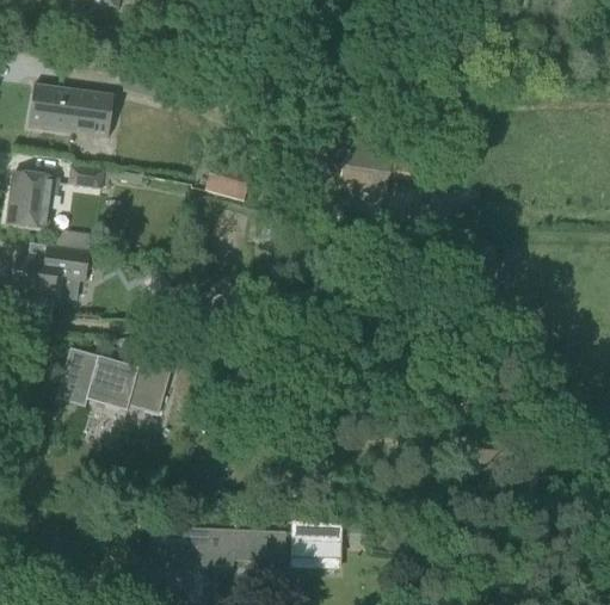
[(160,97),(165,79),(128,69),(123,87),(160,97)]
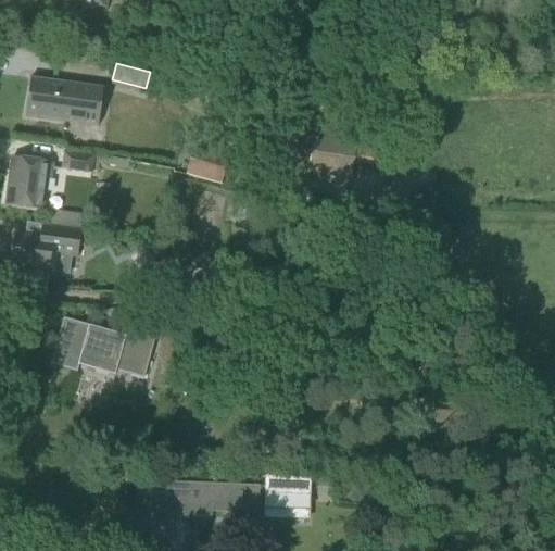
[(99,122),(103,84),(30,74),(25,112),(99,122)]
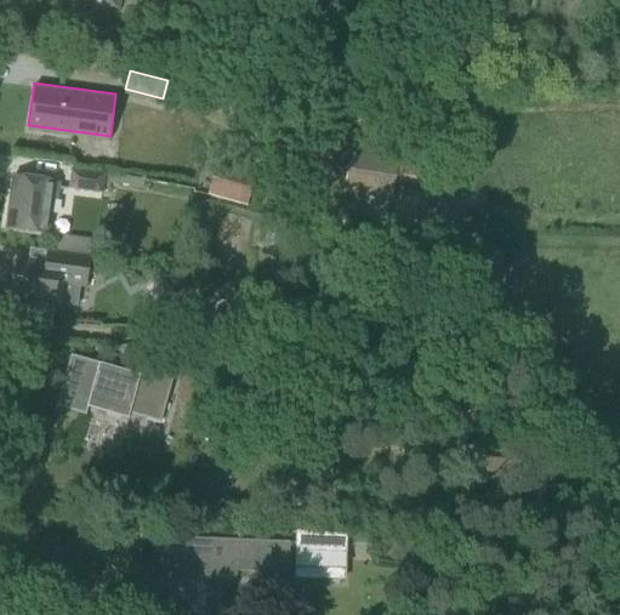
[(232,98),(229,104),(240,109),(243,102),(232,98)]
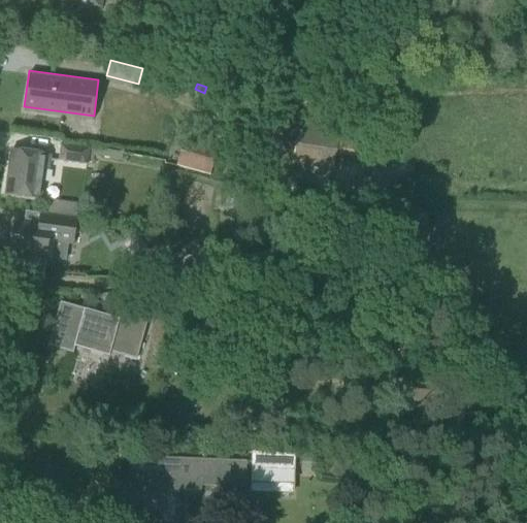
[(294,150),(298,128),(298,126),(267,121),(263,144),(294,150)]
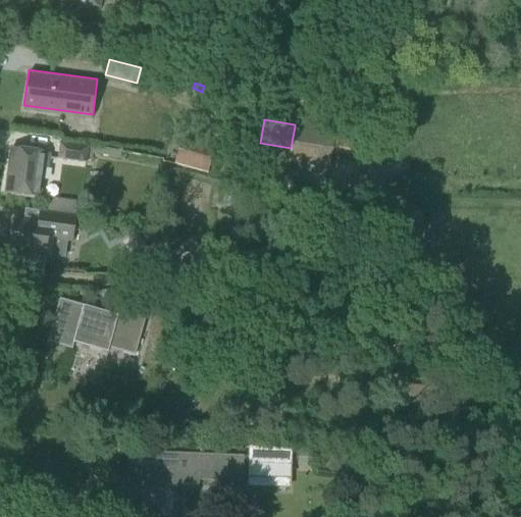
[(58,152),(87,156),(89,142),(60,137),(58,152)]
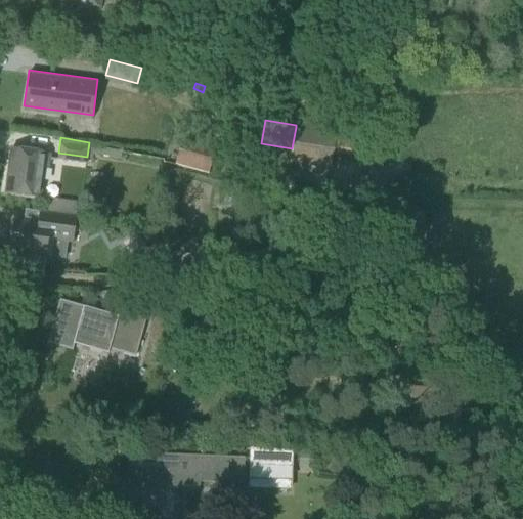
[(181,143),(176,159),(213,171),(218,156),(181,143)]
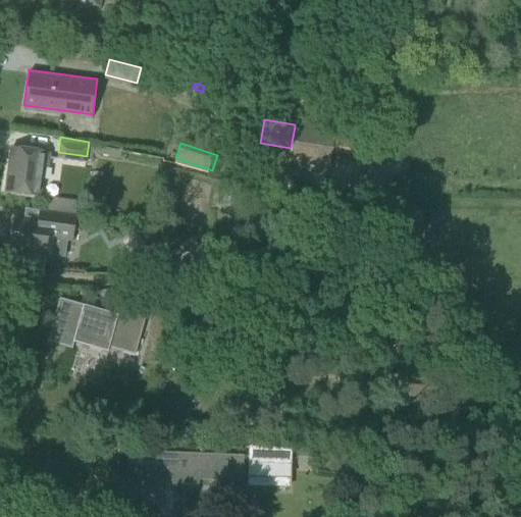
[(5,190),(40,195),(44,164),(49,165),(51,150),(11,144),(5,190)]
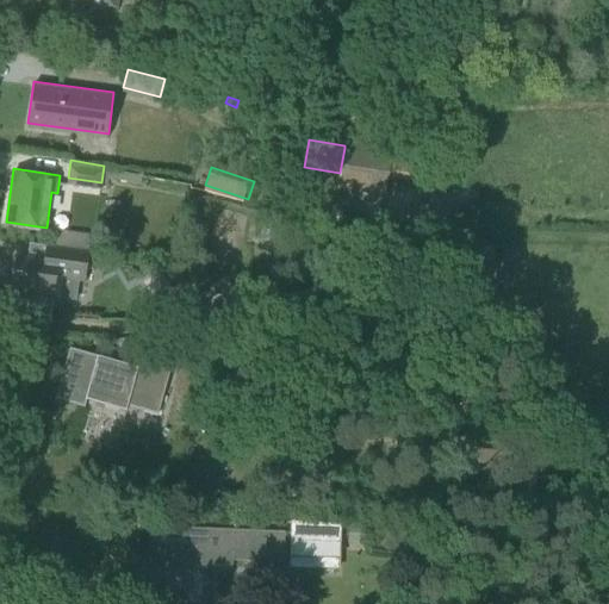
[(286,242),(289,224),(275,223),(274,241),(286,242)]
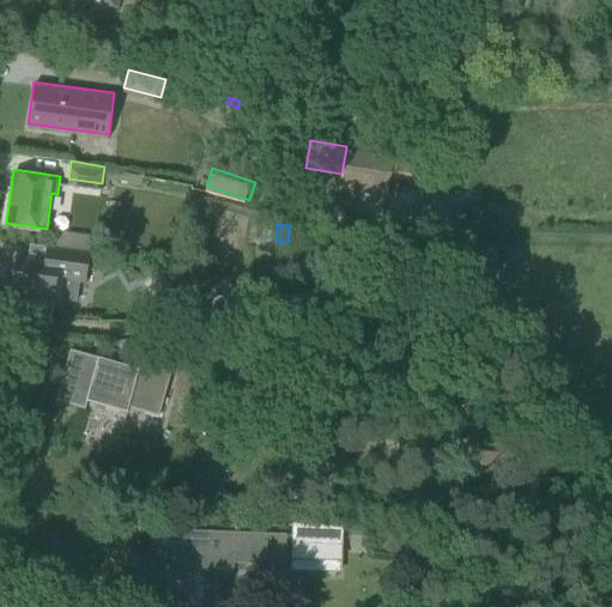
[(28,299),(26,310),(50,314),(54,297),(56,277),(67,278),(68,273),(79,274),(80,265),(83,250),(83,248),(52,244),(49,260),(16,255),(11,291),(12,291),(13,297),(28,299)]
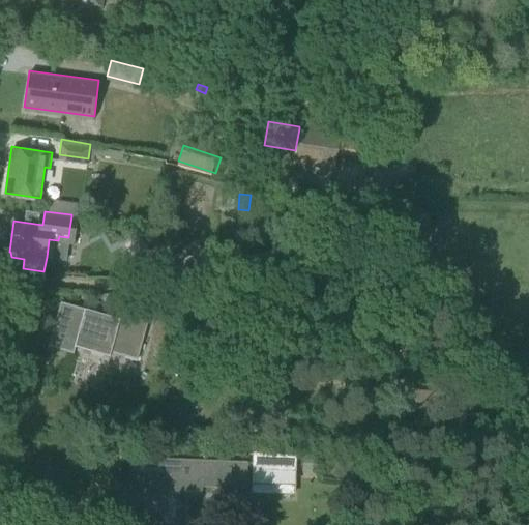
[(71,216),(69,229),(79,230),(81,216),(71,214),(71,216)]
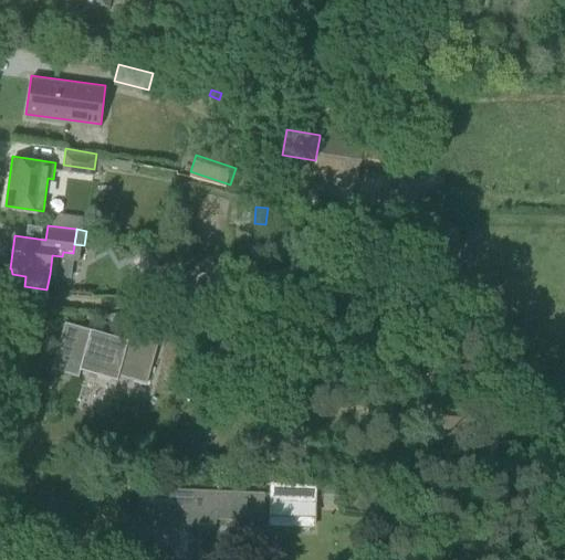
[(339,300),(339,317),(349,317),(351,300),(339,299),(339,300)]
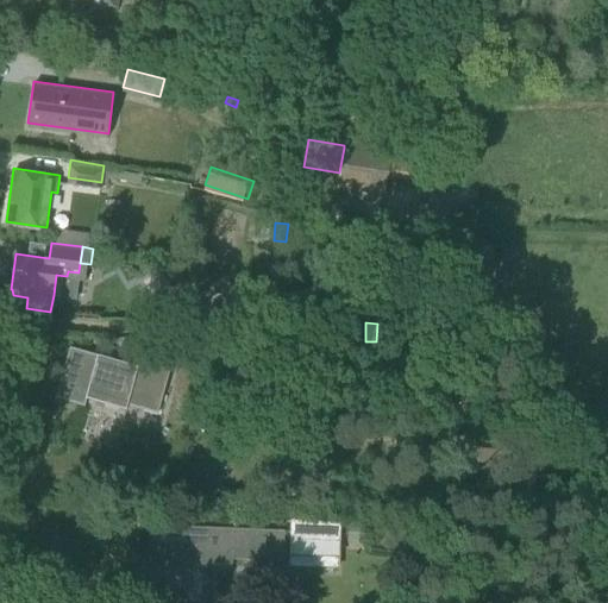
[(344,324),(343,340),(352,340),(353,324),(344,324)]
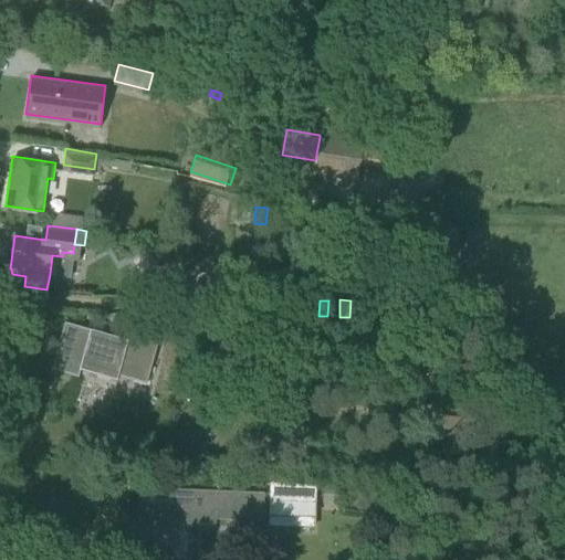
[(65,320),(54,360),(62,362),(60,368),(72,372),(73,371),(77,372),(79,367),(117,378),(118,372),(146,380),(159,336),(131,327),(127,338),(65,320)]
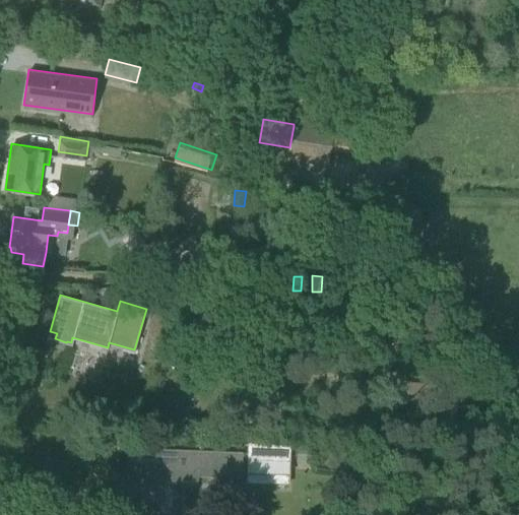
[(248,443),(247,481),(287,483),(289,444),(248,443)]
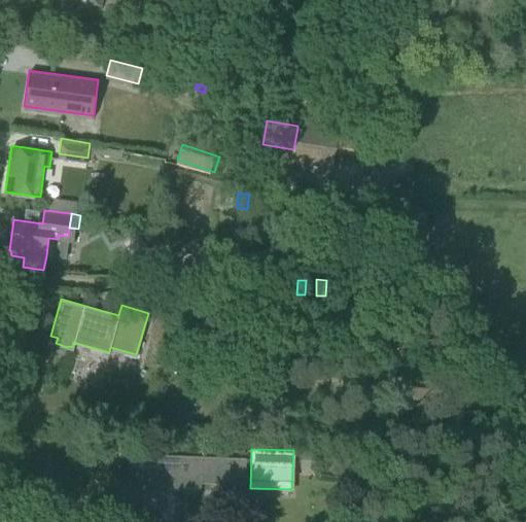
[(301,449),(301,463),(316,463),(316,449),(301,449)]
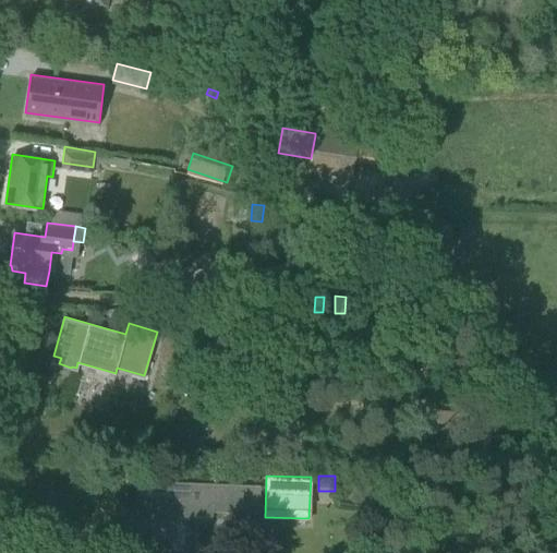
[(144,499),(144,505),(145,505),(145,519),(125,518),(124,538),(172,540),(174,507),(254,511),(255,485),(142,480),(141,499),(144,499)]
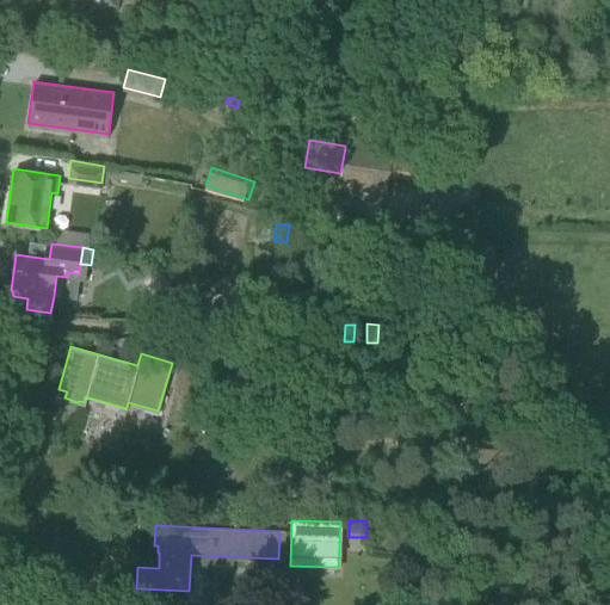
[(449,526),(444,553),(455,554),(460,528),(449,526)]
